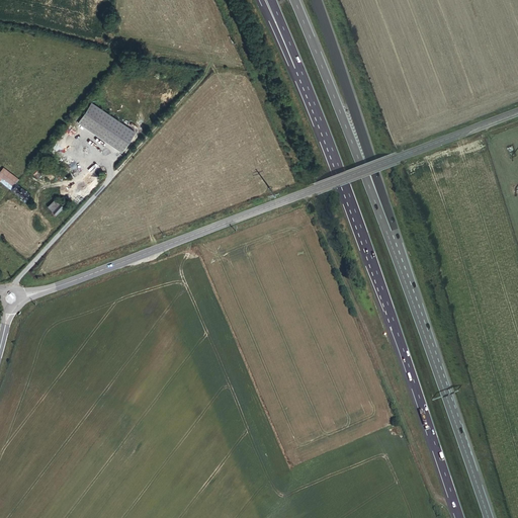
[(136,132),(91,100),(77,119),(121,151),(136,132)]
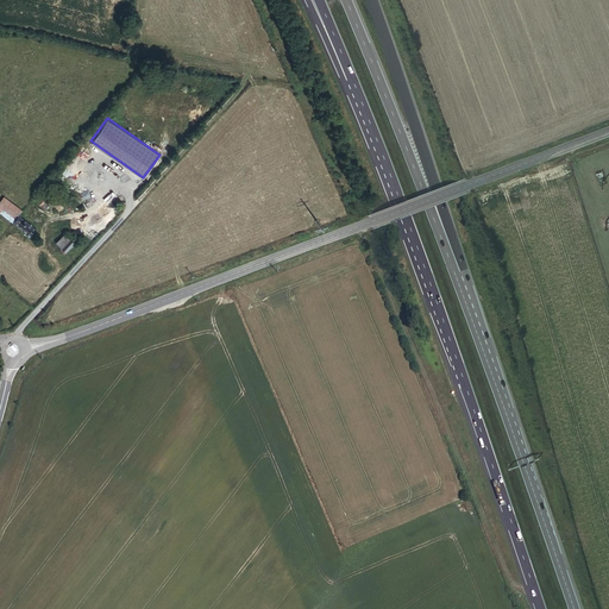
[(18,213),(0,198),(0,211),(12,220),(18,213)]
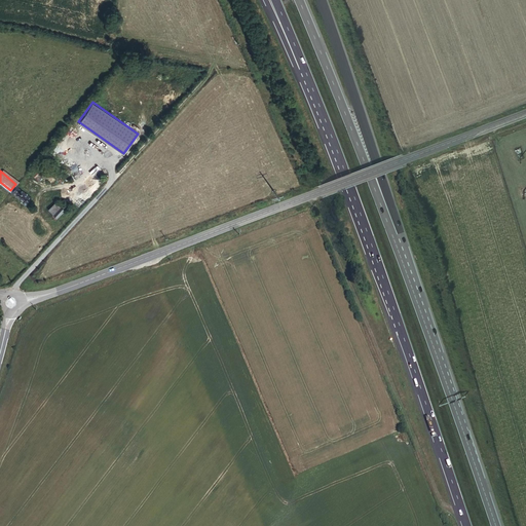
[(31,197),(15,184),(10,190),(22,199),(21,201),(25,204),(31,197)]
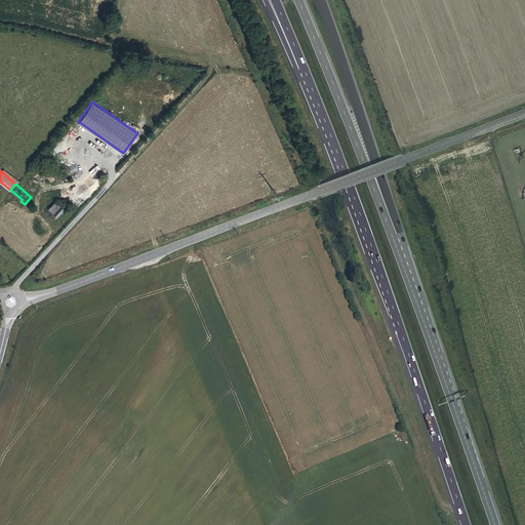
[(56,216),(72,200),(68,196),(58,205),(52,212),(56,216)]
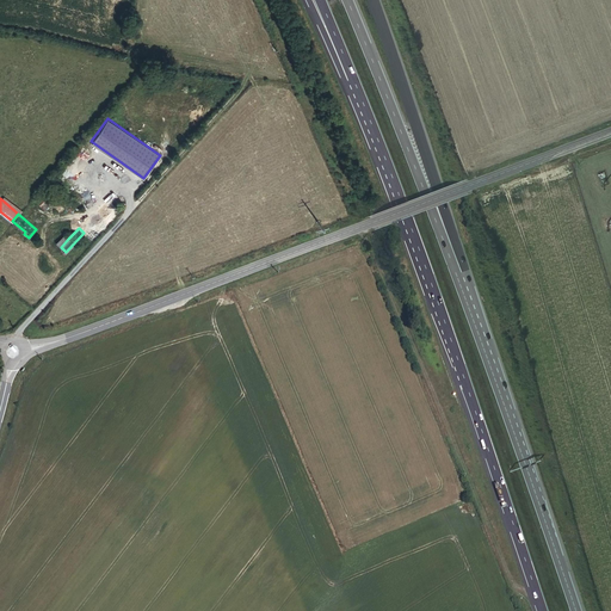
[(61,247),(68,239),(63,235),(56,244),(61,247)]
